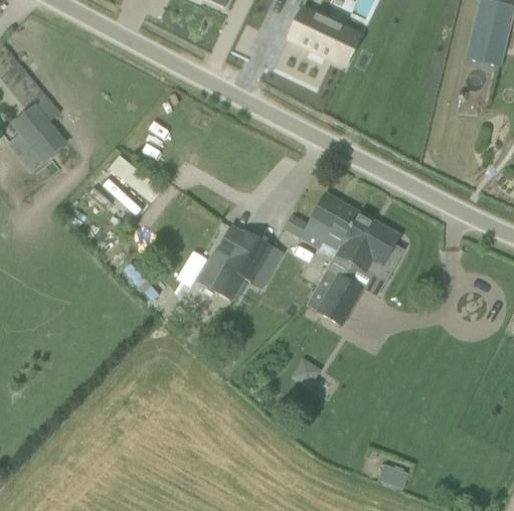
[(501,65),(513,10),(513,5),(491,0),(477,0),(464,57),(501,65)]
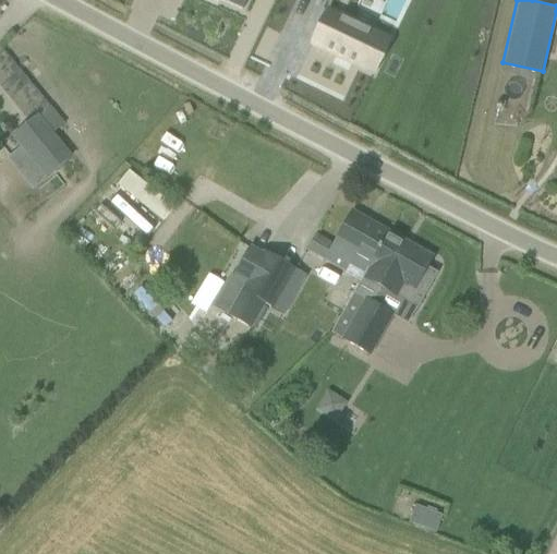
[(386,34),(326,7),(311,38),(371,65),(386,34)]
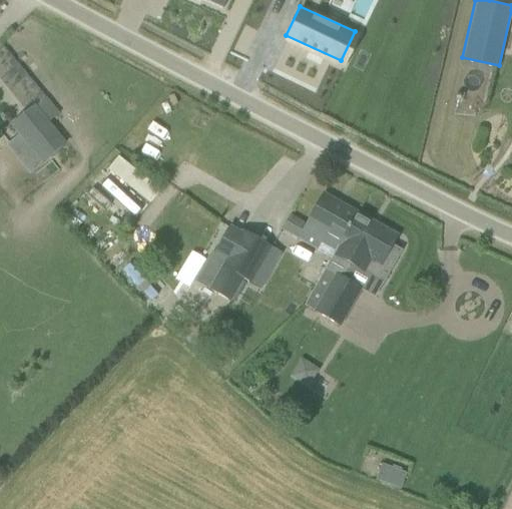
[(20,132),(9,141),(31,168),(64,142),(34,104),(12,122),(20,132)]
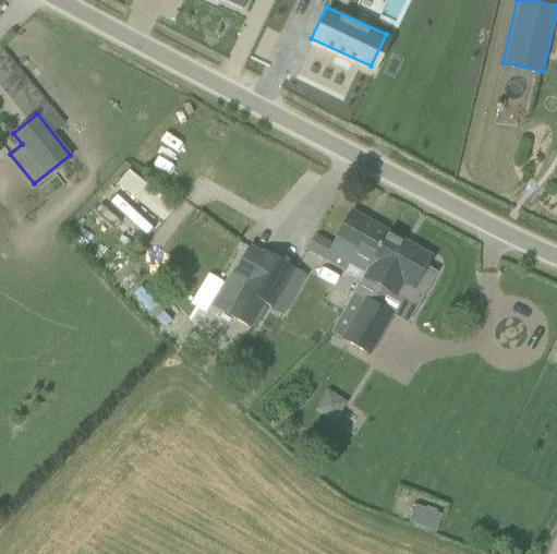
[(133,166),(120,181),(162,219),(177,204),(133,166)]
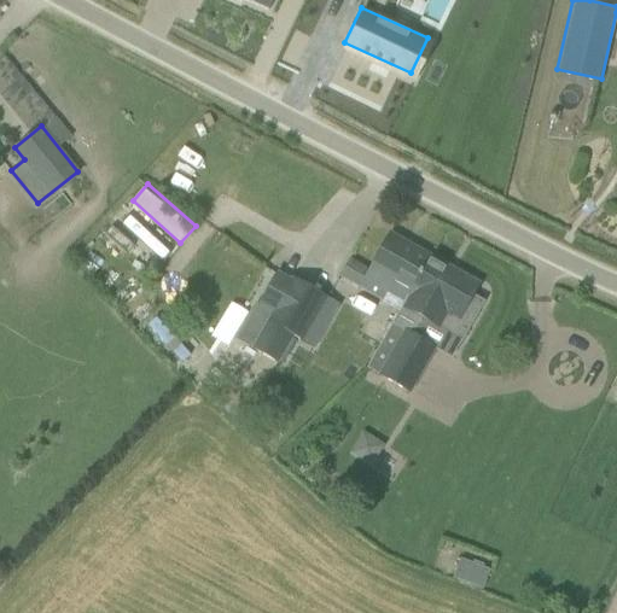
[(386,290),(406,301),(432,254),(391,231),(371,267),(349,255),(339,272),(382,296),(386,290)]
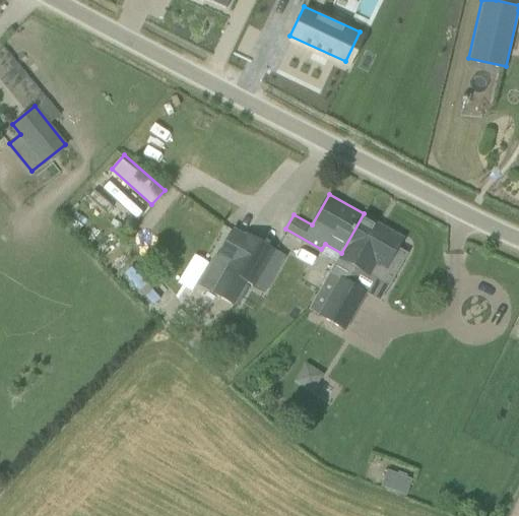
[(340,255),(330,272),(342,278),(343,277),(350,281),(360,266),(369,271),(389,282),(395,271),(406,252),(397,247),(404,236),(364,213),(341,253),(340,255)]
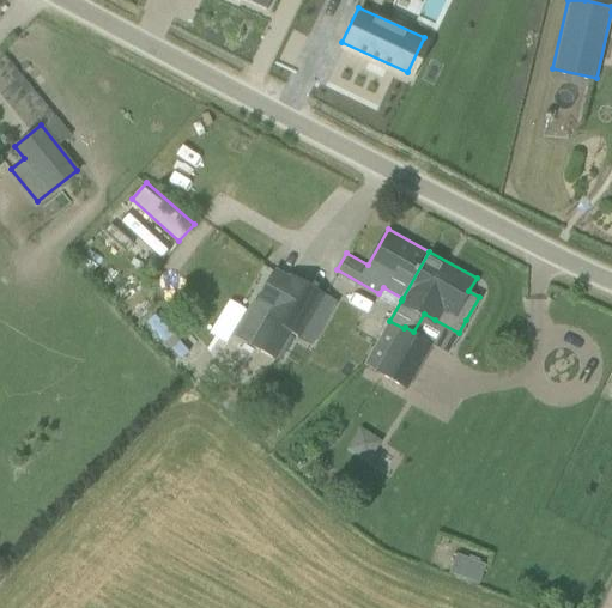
[(256,332),(250,342),(278,358),(283,347),(288,350),(297,333),(321,291),(290,273),(288,275),(274,268),(256,299),(271,306),(266,315),(256,332)]
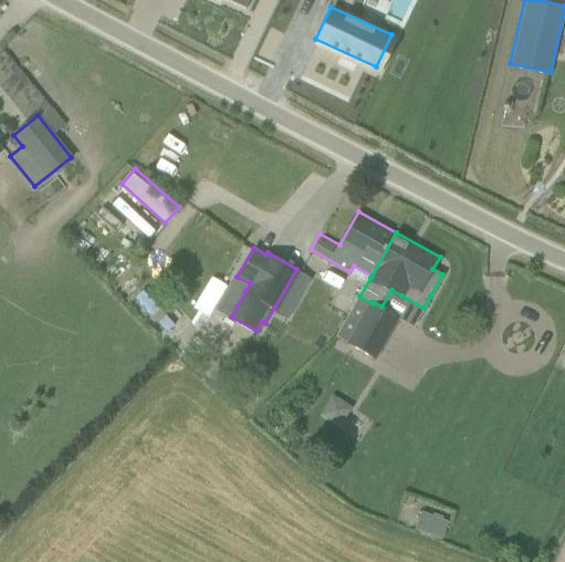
[(394,314),(382,306),(374,302),(373,303),(359,297),(337,336),(349,343),(377,357),(393,331),(387,328),(394,314)]
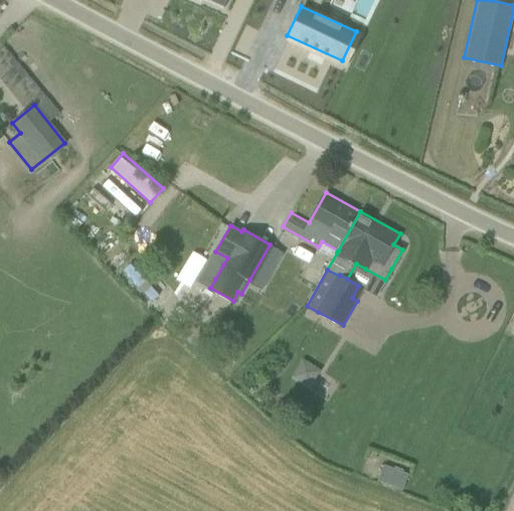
[(293,375),(311,386),(323,367),(305,356),(293,375)]
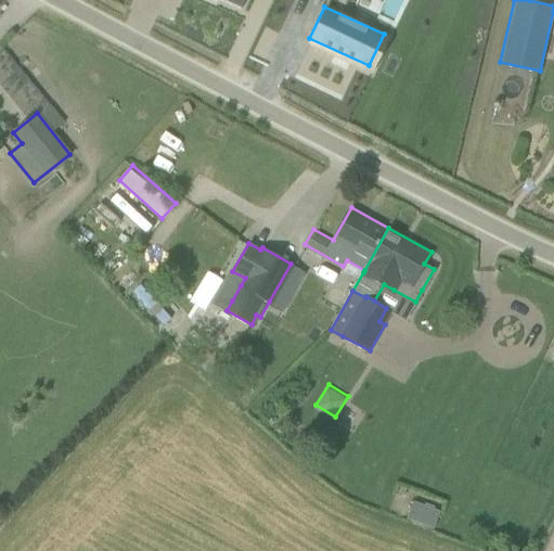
[(413,499),(407,516),(434,527),(440,510),(413,499)]
